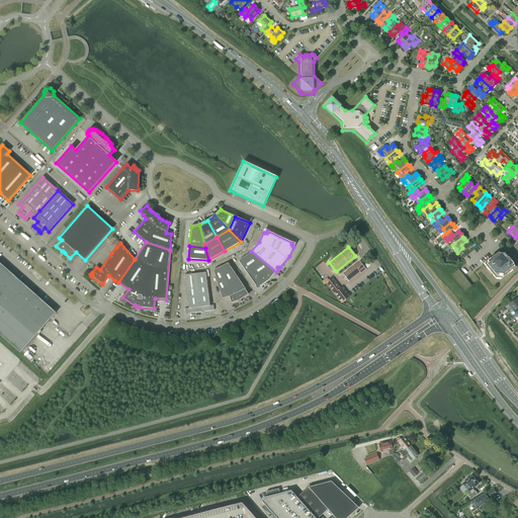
[(276,272),(251,251),(250,253),(239,261),(256,286),(256,285),(257,285),(259,285),(260,286),(269,280),(276,272)]
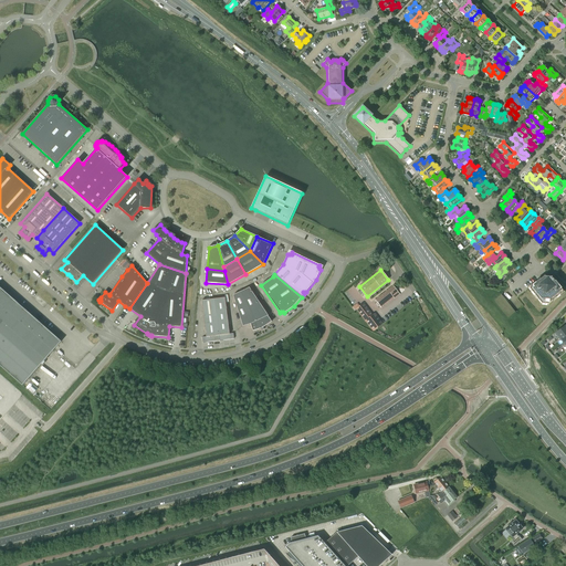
[(533,289),(531,291),(541,304),(548,304),(561,294),(559,292),(562,290),(549,274),(545,278),(544,276),(531,286),(533,289)]
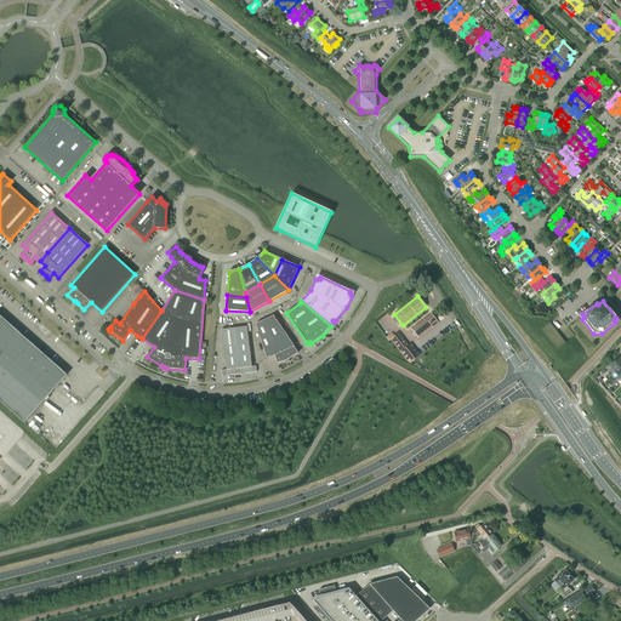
[(419,339),(438,323),(432,314),(411,330),(419,339)]
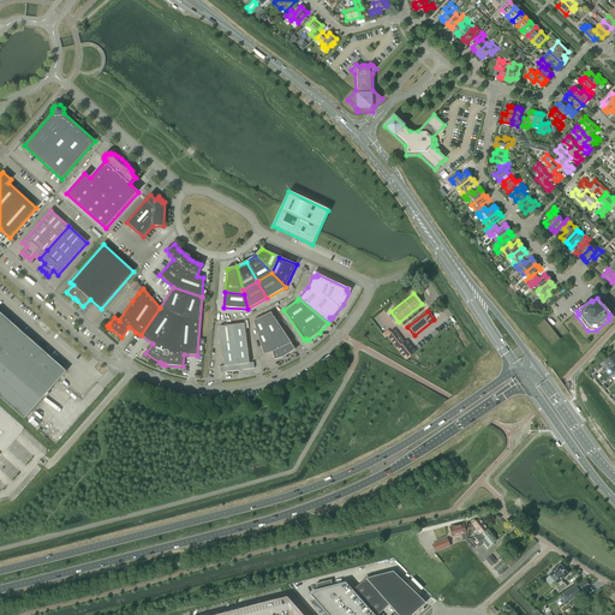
[(0,398),(24,419),(66,371),(0,312),(0,398)]
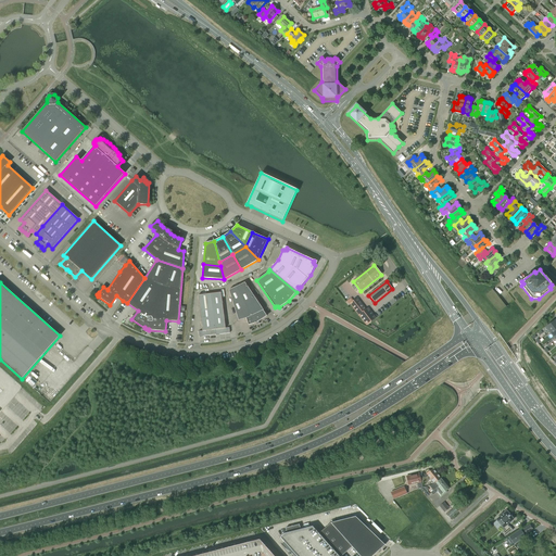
[(260,320),(267,316),(263,311),(264,311),(244,282),(229,290),(239,320),(247,318),(249,326),(254,324),(256,323),(257,325),(261,323),(260,320)]
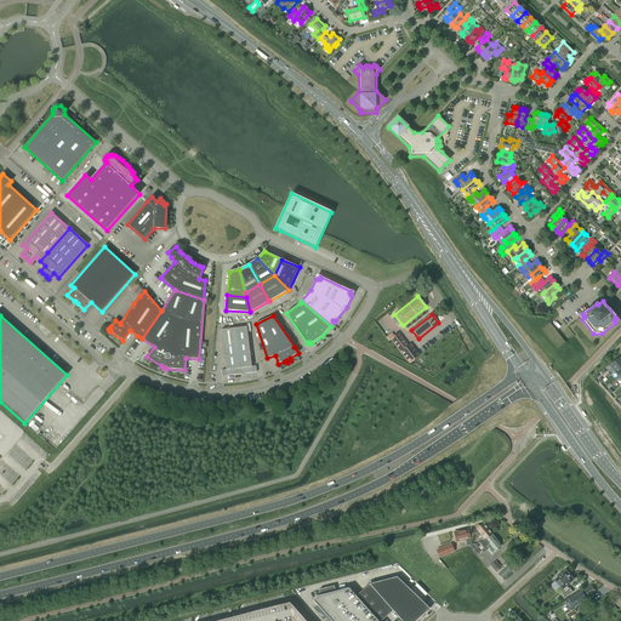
[(541,330),(543,332),(552,326),(550,323),(553,320),(552,320),(541,330)]
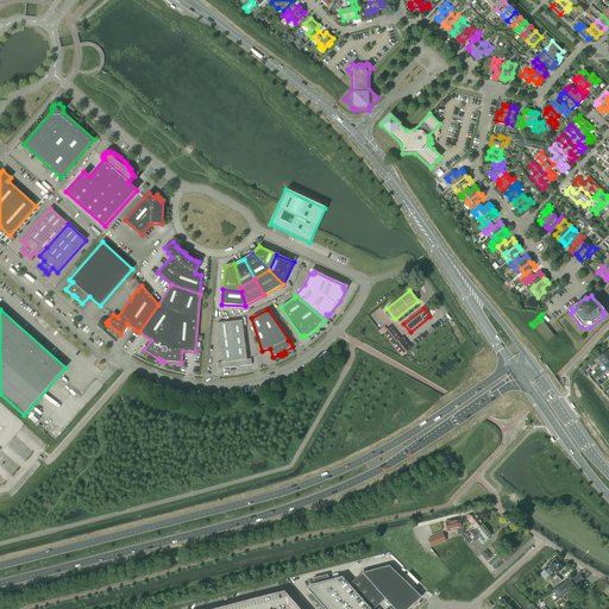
[(231,322),(237,366),(240,365),(240,366),(252,365),(251,359),(248,359),(242,320),(231,322)]
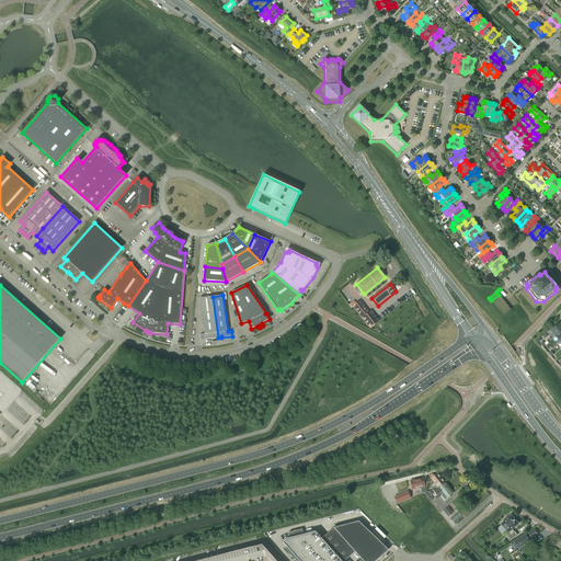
[(491,300),(493,304),(502,297),(499,295),(491,300)]
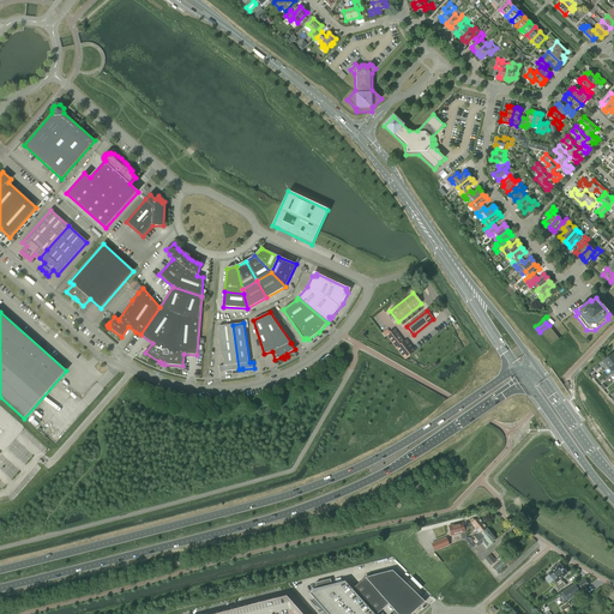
[(239,369),(233,325),(218,326),(223,366),(220,366),(220,372),(239,369)]
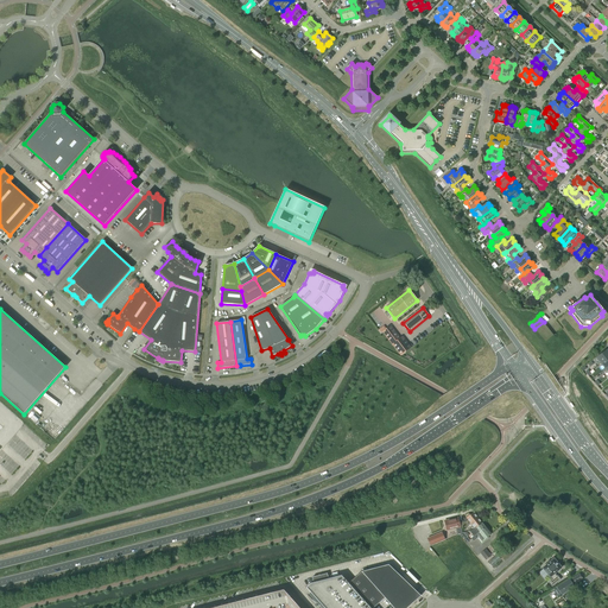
[(534,329),(538,333),(546,325),(544,322),(534,329)]
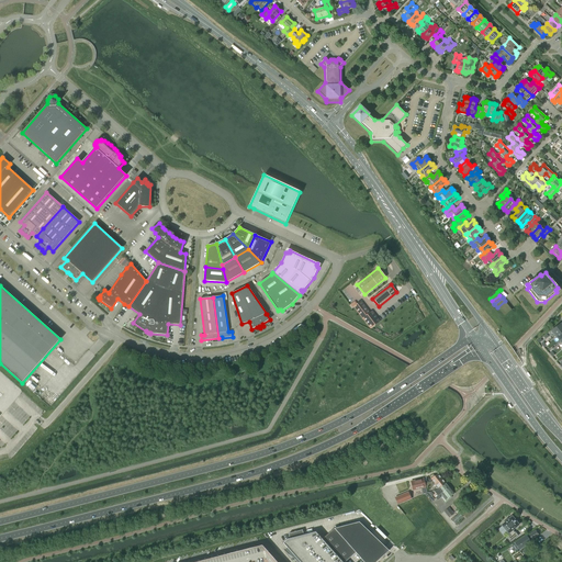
[(370,328),(380,322),(372,312),(370,313),(360,301),(353,306),(370,328)]
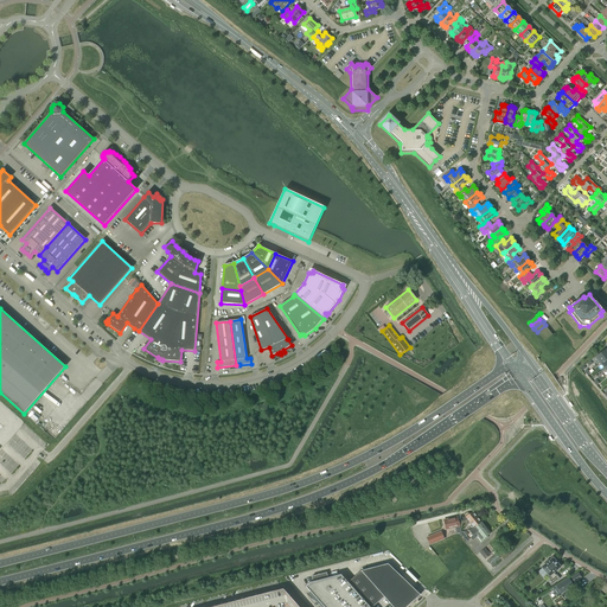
[(537,332),(540,336),(548,328),(545,325),(537,332)]
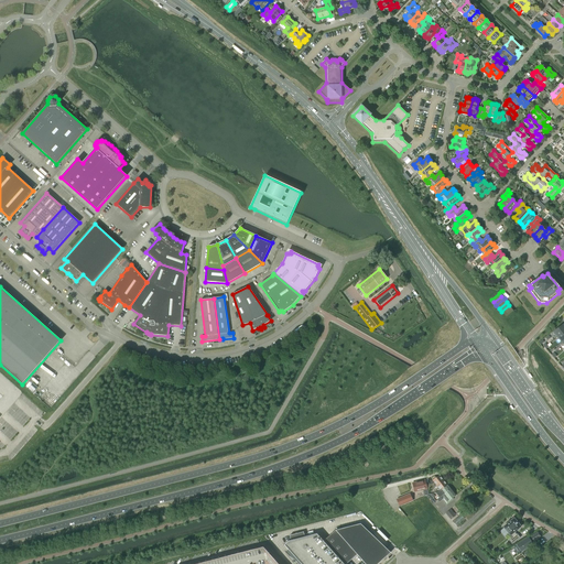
[(501,312),(503,315),(511,308),(509,305),(501,312)]
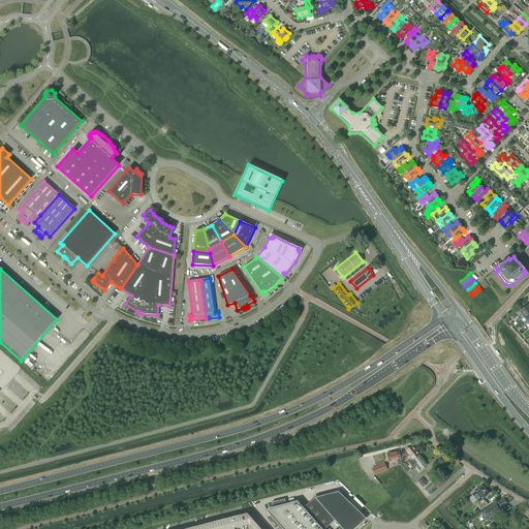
[(472,296),(474,298),(485,290),(484,289),(481,291),(479,289),(472,296)]
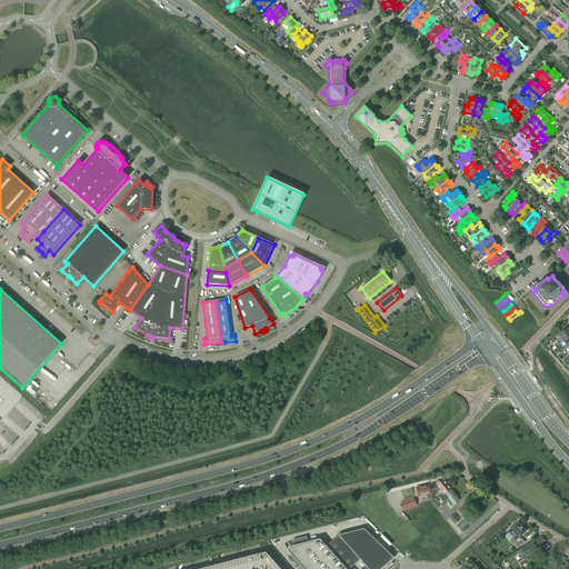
[(558,335),(562,340),(568,335),(568,330),(567,328),(558,335)]
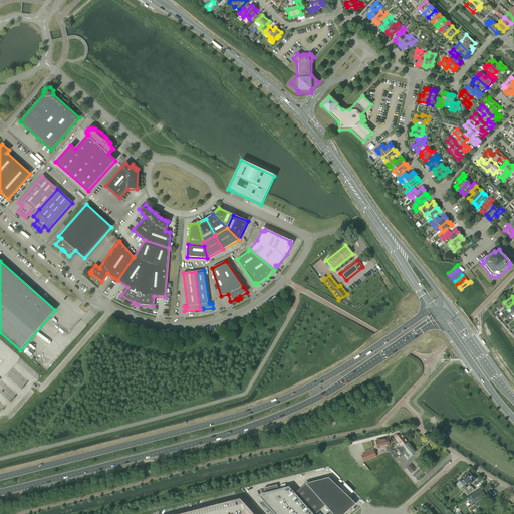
[(401,448),(408,443),(400,434),(395,439),(396,440),(395,441),(394,441),(390,442),(391,446),(396,445),(397,447),(398,449),(399,449),(401,448)]
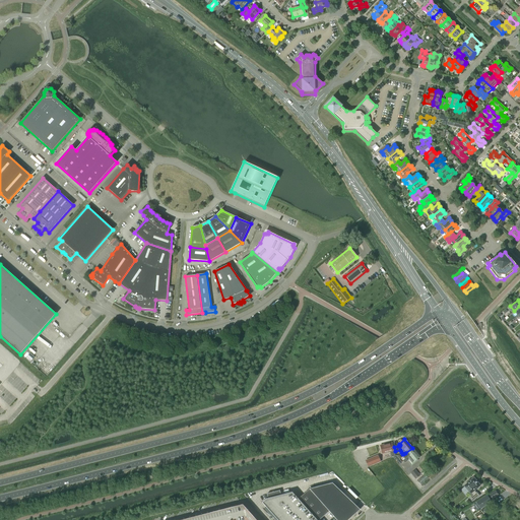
[(390,452),(394,451),(392,443),(380,446),(382,454),(390,452)]
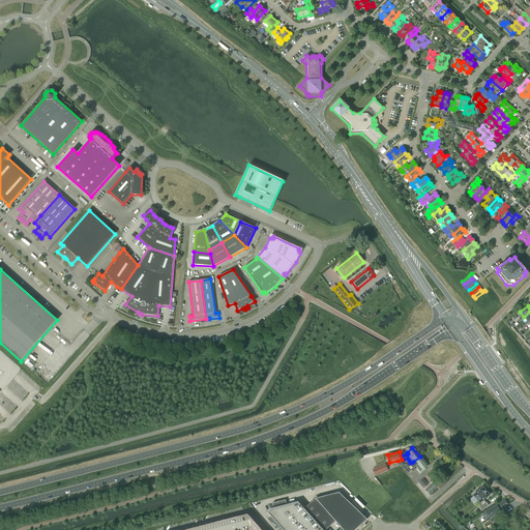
[(411,463),(410,463),(413,468),(414,469),(417,466),(416,466),(423,461),(420,457),(413,462),(411,463)]
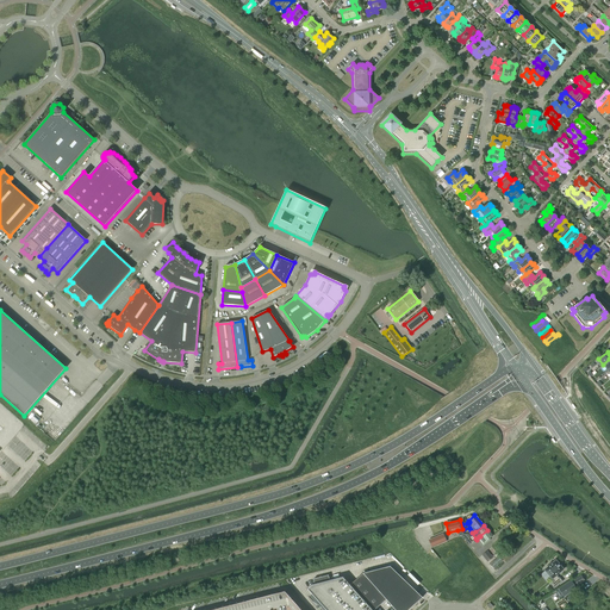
[(477,540),(475,539),(473,541),(475,543),(478,541),(481,539),(485,543),(492,537),(487,530),(479,536),(480,536),(477,540)]
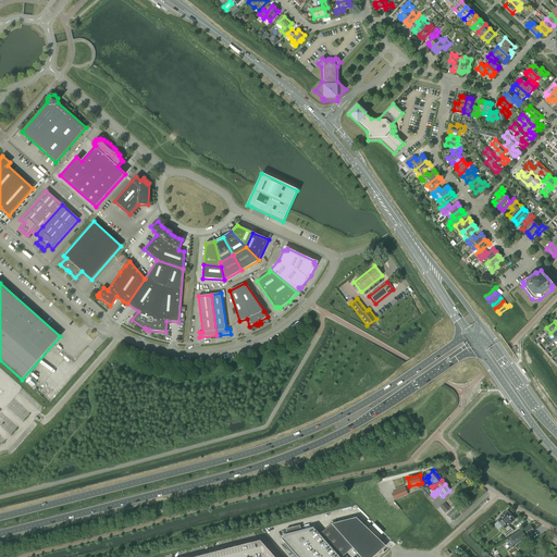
[(449,509),(445,504),(440,507),(445,514),(449,509)]
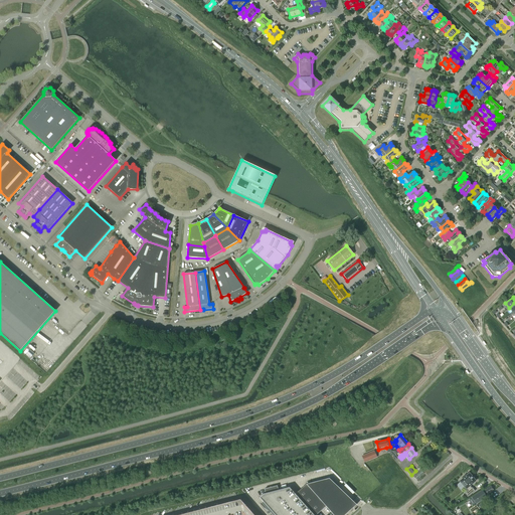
[(473,488),(471,486),(476,481),(475,481),(469,474),(460,482),(466,489),(467,489),(469,491),(466,493),(469,496),(475,491),(473,488)]
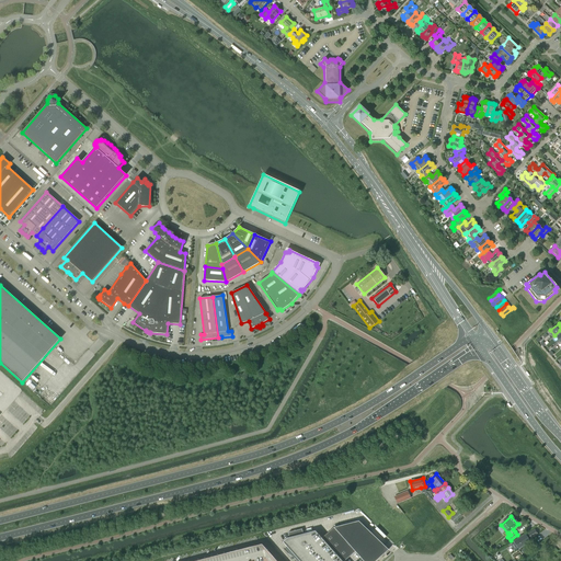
[(333,528),(322,538),(316,531),(304,535),(301,529),(288,533),(289,538),(287,538),(283,542),(299,560),(344,560),(355,552),(363,560),(375,560),(389,550),(388,549),(388,550),(358,522),(333,528)]
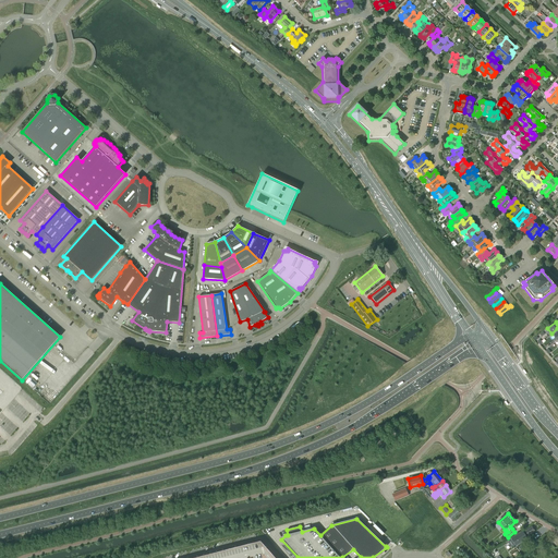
[(511,540),(516,546),(526,538),(524,534),(526,533),(528,536),(535,531),(532,526),(523,533),(522,532),(511,540)]
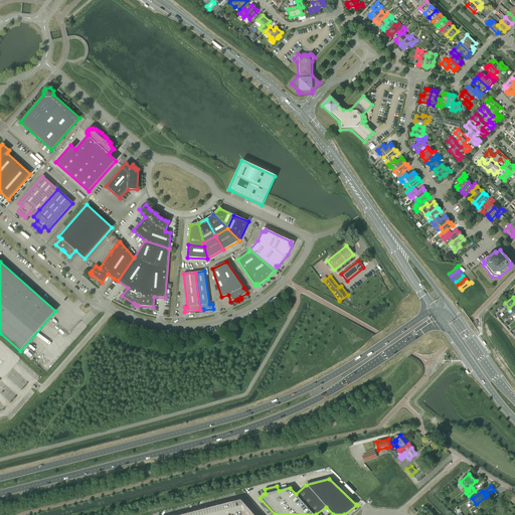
[(253,514),(240,500),(180,514),(253,514)]
